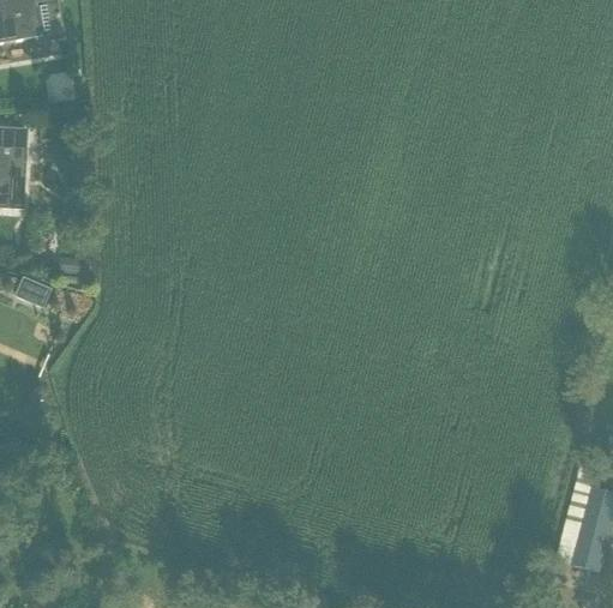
[(0,41),(40,34),(32,0),(0,0),(0,41)]
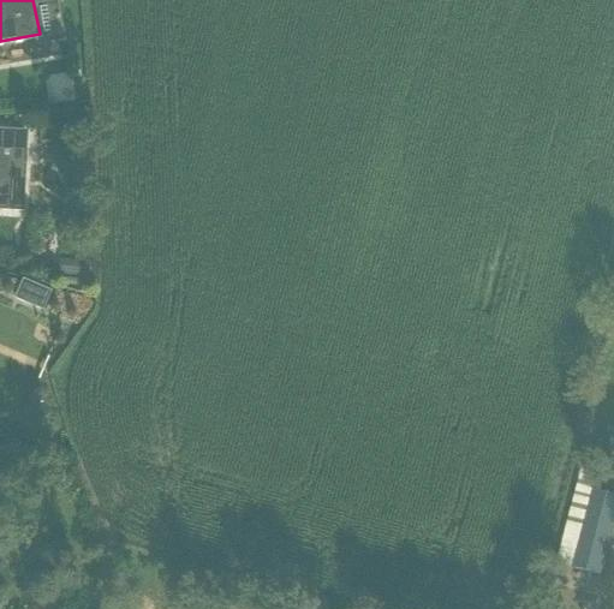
[(0,204),(21,206),(23,126),(0,125),(0,204)]
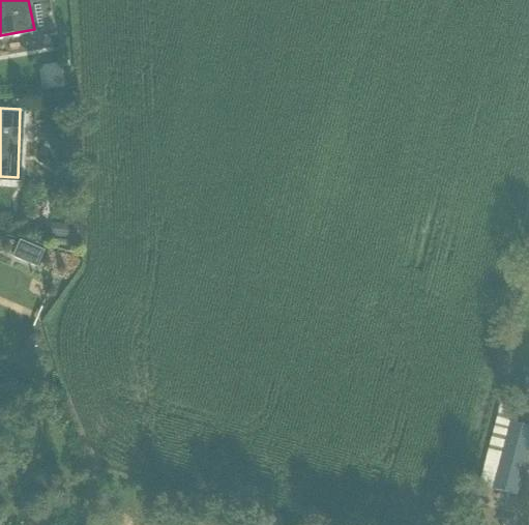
[(50,220),(49,232),(77,234),(77,222),(50,220)]
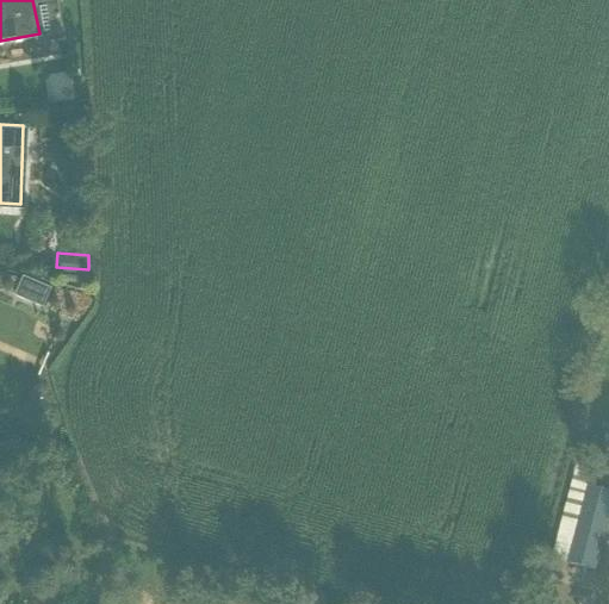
[(41,304),(49,285),(19,272),(11,291),(41,304)]
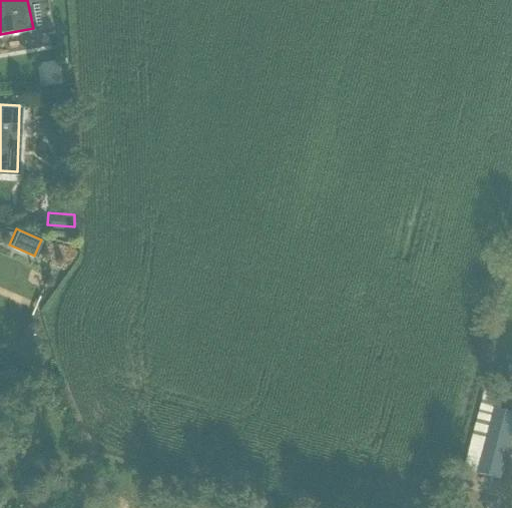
[(511,436),(511,410),(492,406),(496,388),(484,385),(480,403),(463,468),(501,478),(511,436)]
